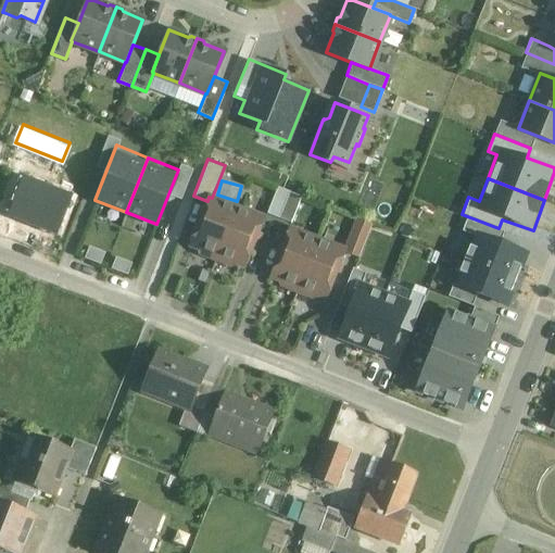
[(267,212),(278,216),(288,191),(277,187),(267,212)]
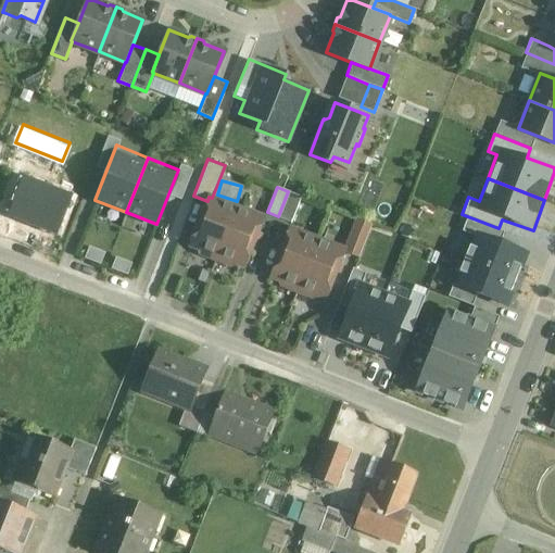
[(288,191),(278,216),(290,221),(300,196),(288,191)]
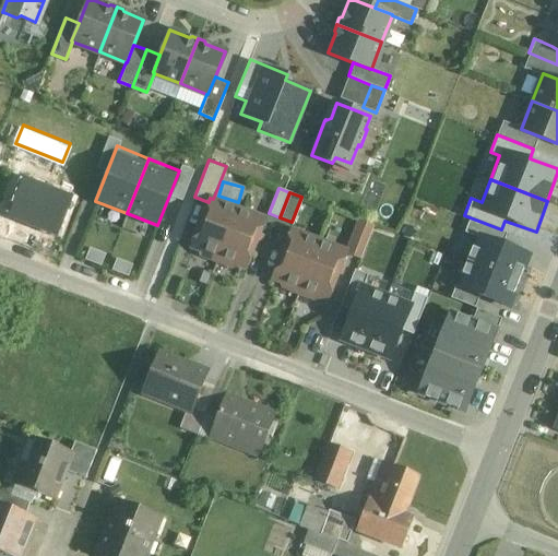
[(209,202),(196,233),(193,234),(190,243),(192,247),(201,250),(203,249),(218,256),(237,209),(213,199),(210,198),(209,202)]
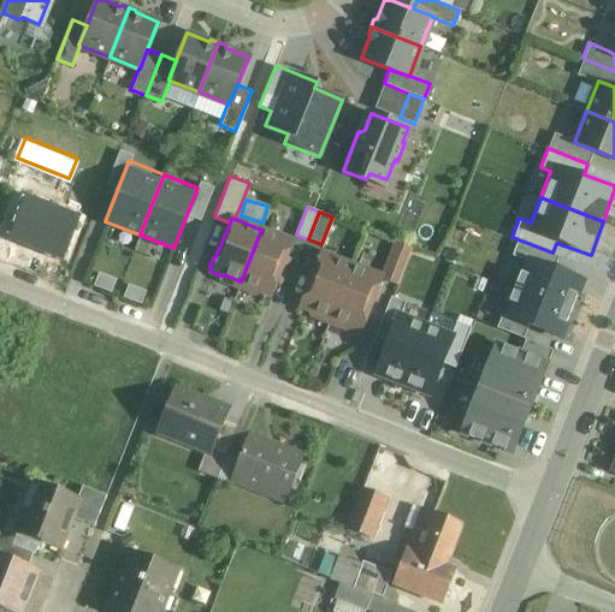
[(290,241),(261,230),(241,281),(256,287),(258,290),(267,293),(272,291),(276,281),(275,279),(290,241)]
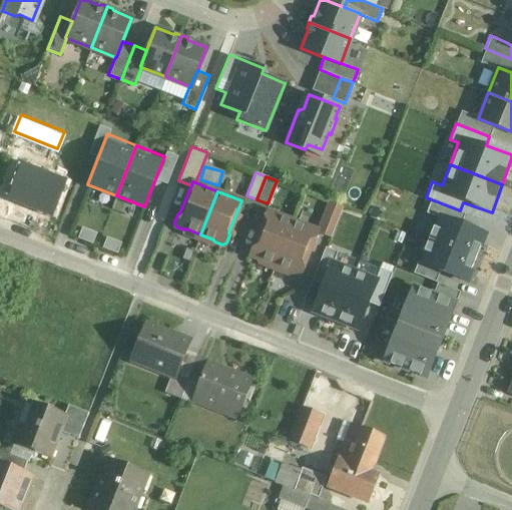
[(329,200),(317,230),(316,231),(329,236),(341,205),(329,200)]
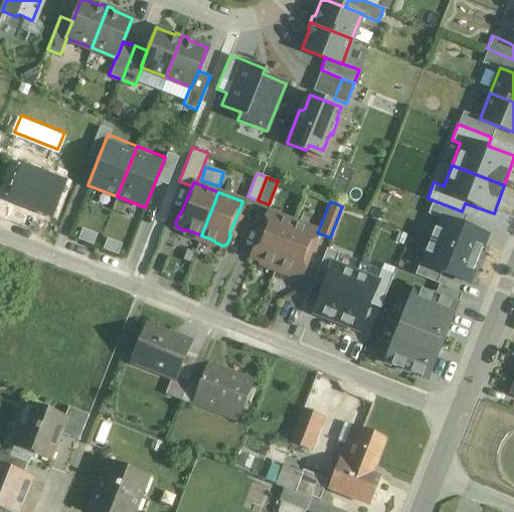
[(269,211),(255,243),(253,244),(250,253),(251,258),(261,261),(263,260),(276,265),(293,221),(269,211)]
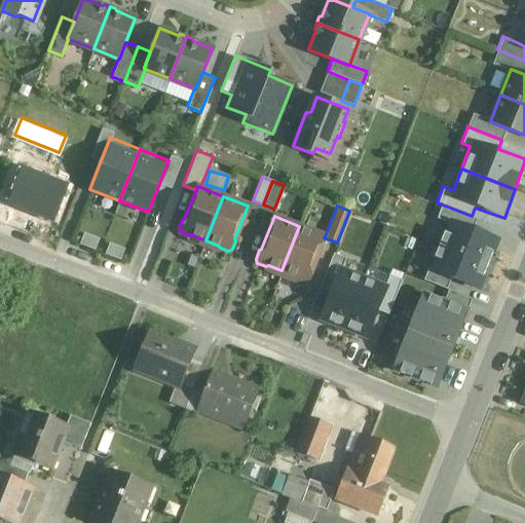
[(429,268),(478,288),(496,239),(448,221),(429,268)]
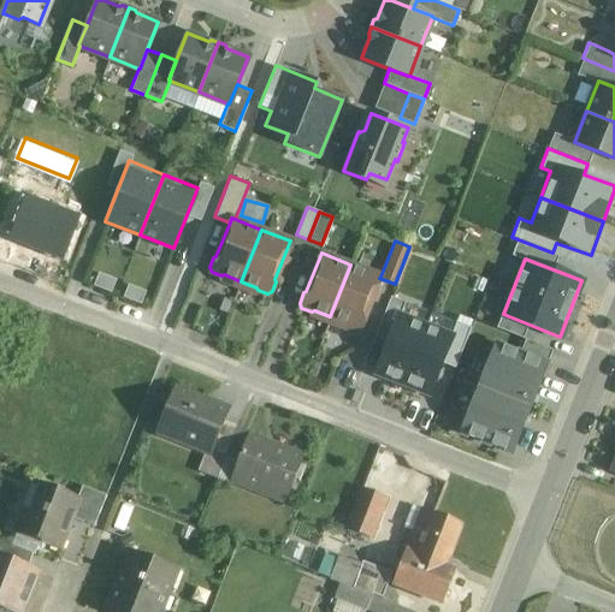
[(350,265),(330,316),(347,324),(348,326),(358,330),(362,327),(366,318),(365,315),(379,278),(380,277),(350,265)]
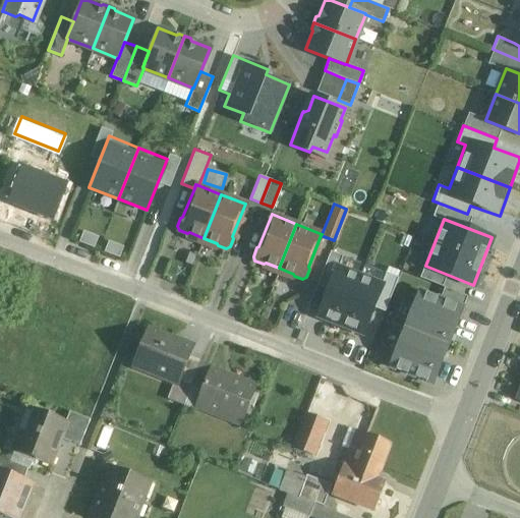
[(330,289),(320,314),(372,337),(396,283),(343,260),(345,253),(332,248),(316,283),(330,289)]
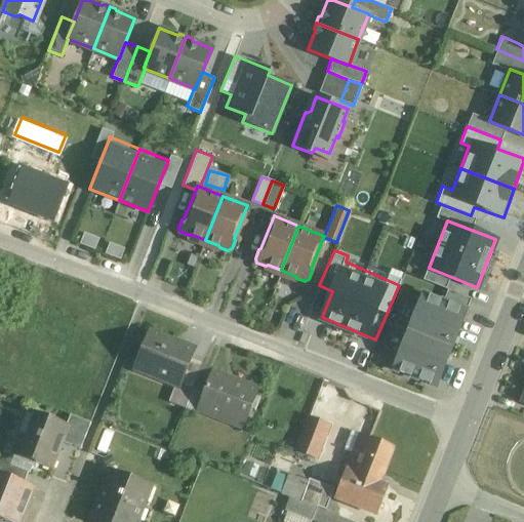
[(451,348),(466,310),(420,292),(405,330),(451,348)]
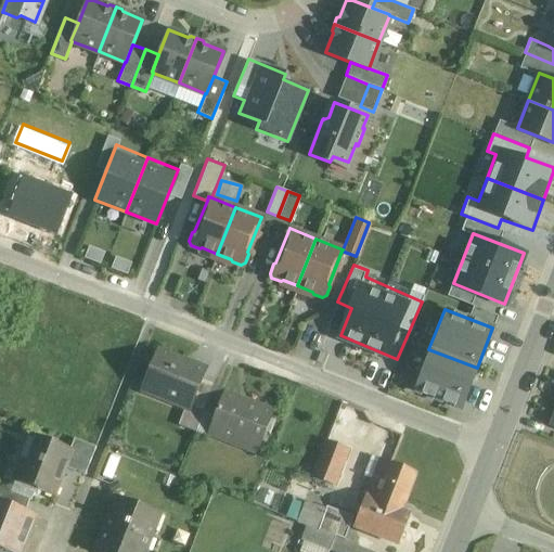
[(206,368),(158,348),(143,389),(185,407),(190,409),(192,403),(203,377),(206,368)]
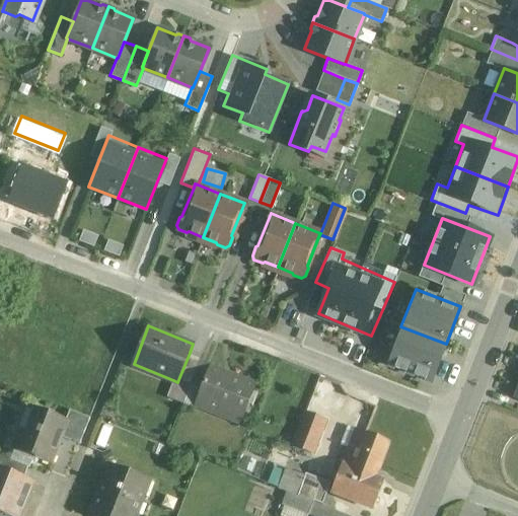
[(431,382),(446,344),(400,326),(386,365),(431,382)]
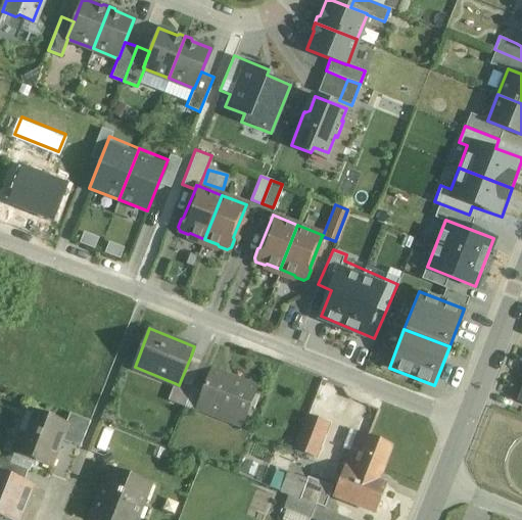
[(191,356),(181,380),(191,384),(200,360),(191,356)]
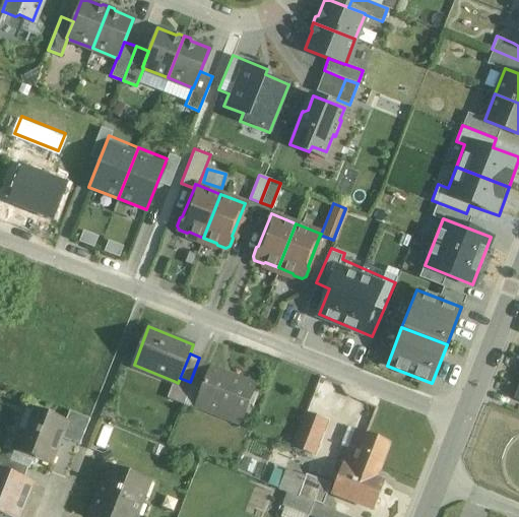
[(199,358),(190,382),(202,387),(209,367),(211,368),(213,363),(199,358)]
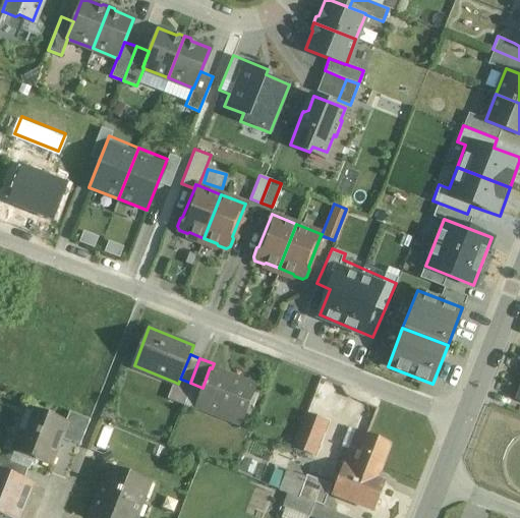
[(212,368),(210,367),(203,388),(195,404),(241,421),(255,385),(212,368)]
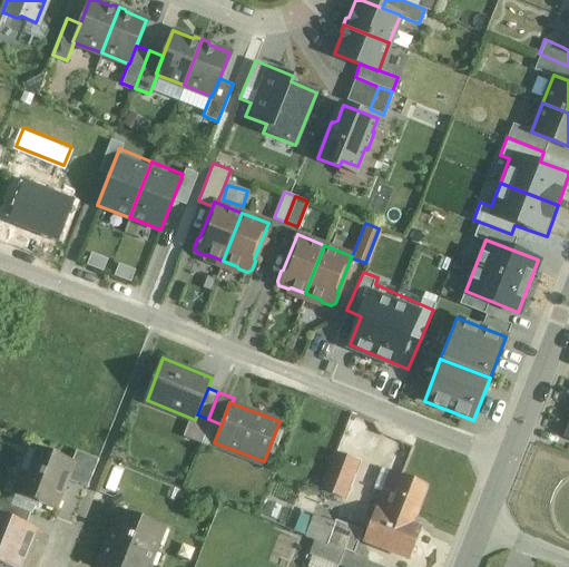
[(197,414),(195,420),(190,418),(184,434),(199,440),(208,419),(197,414)]
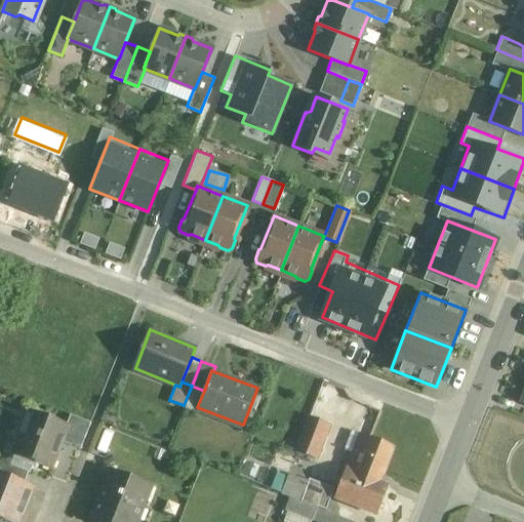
[(67,426),(32,412),(16,448),(35,456),(33,462),(49,468),(61,440),(67,426)]
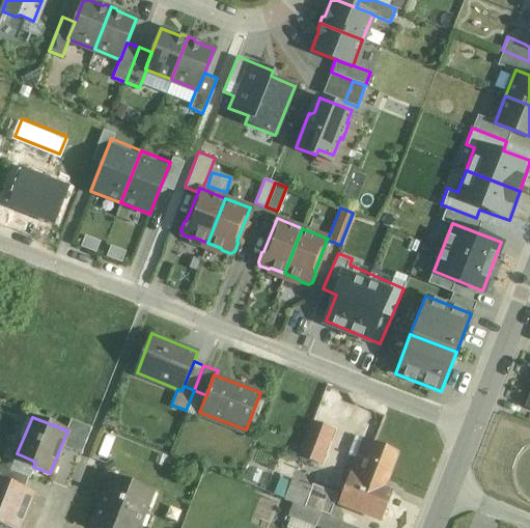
[(90,425),(72,419),(67,431),(61,445),(80,452),(90,425)]
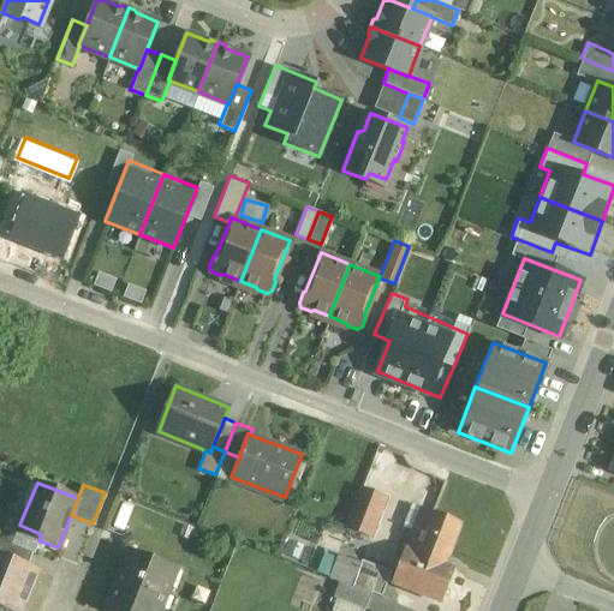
[(388,497),(363,486),(346,528),(371,539),(388,497)]
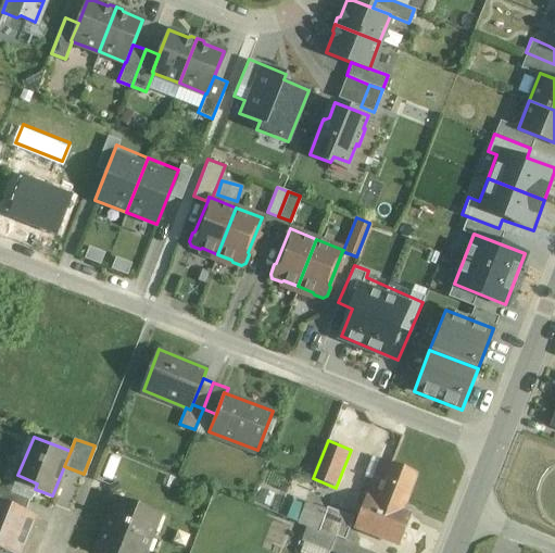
[(390,463),(376,501),(369,498),(357,528),(398,544),(410,514),(402,511),(416,473),(390,463)]
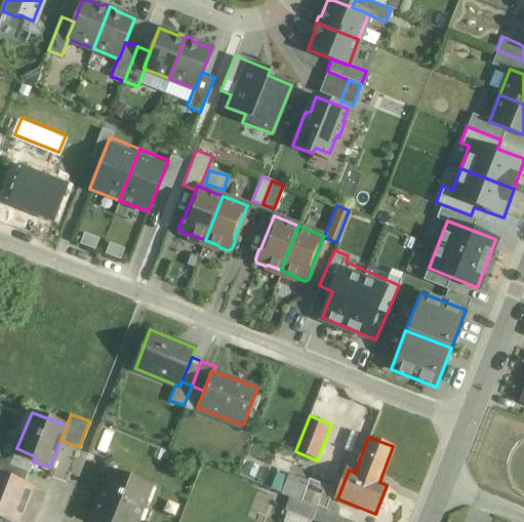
[(29,472),(0,459),(0,471),(25,481),(29,472)]
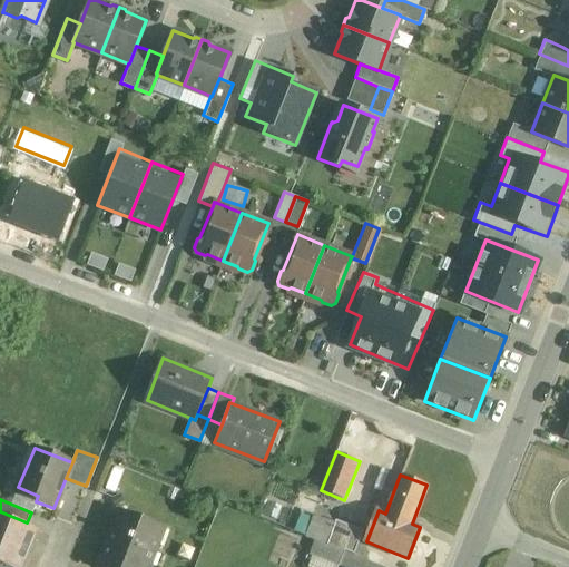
[(145,566),(162,526),(120,509),(99,565),(104,566),(145,566)]
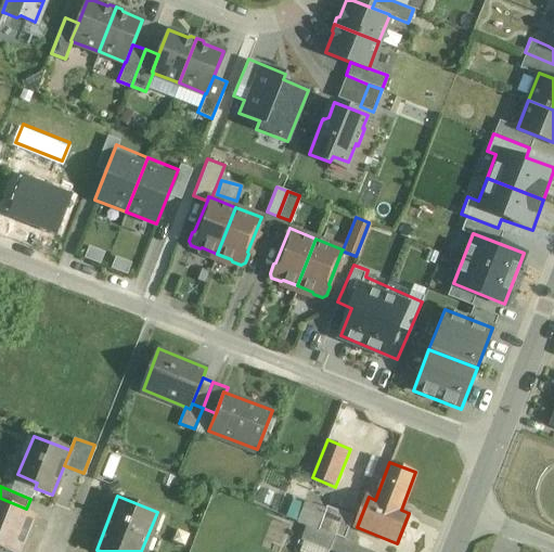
[(26,509),(0,498),(0,544),(16,551),(18,551),(34,512),(26,509)]
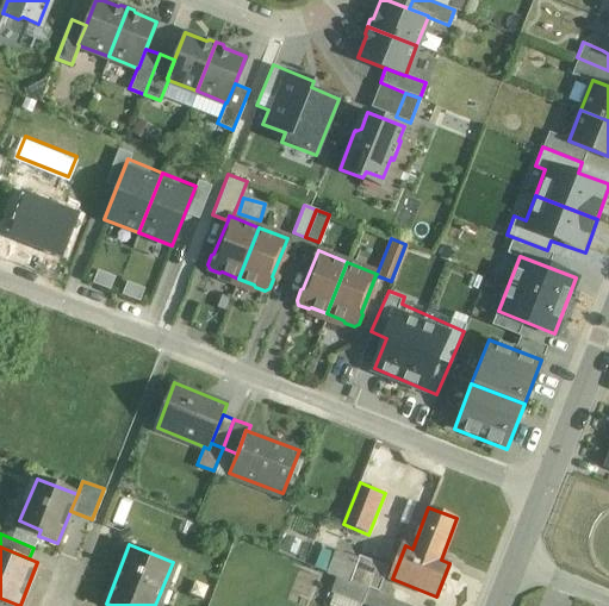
[(341,555),(334,570),(353,578),(359,562),(341,555)]
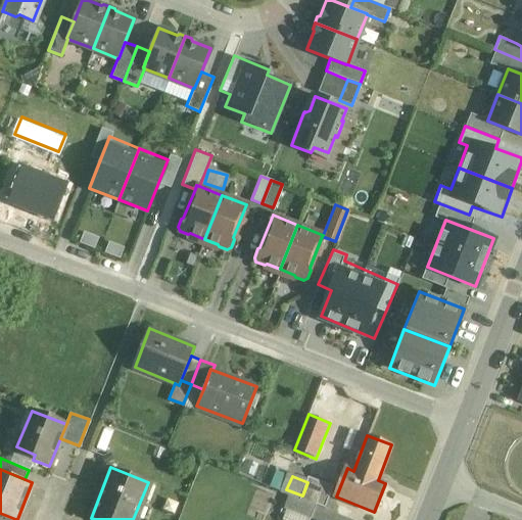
[(333,488),(310,479),(307,482),(302,495),(326,505),(333,488)]
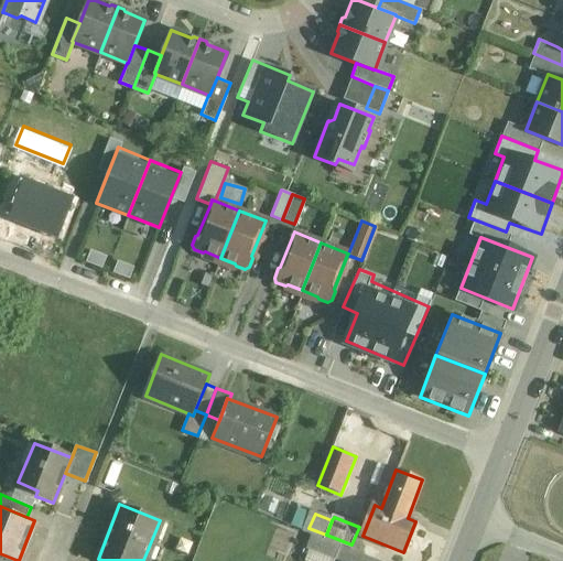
[(340,545),(311,532),(304,548),(334,560),(340,545)]
